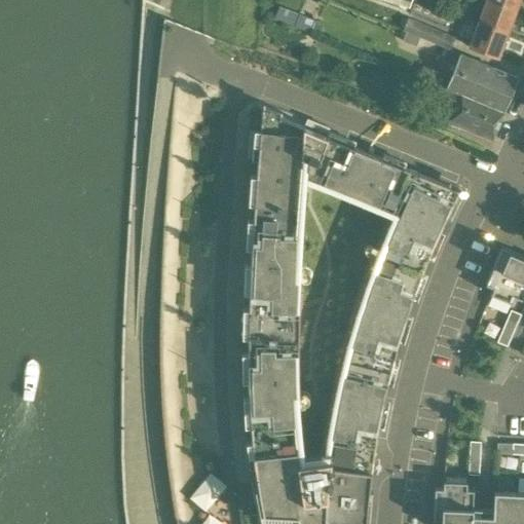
[(408,12),(412,0),(376,0),(376,1),(408,12)]
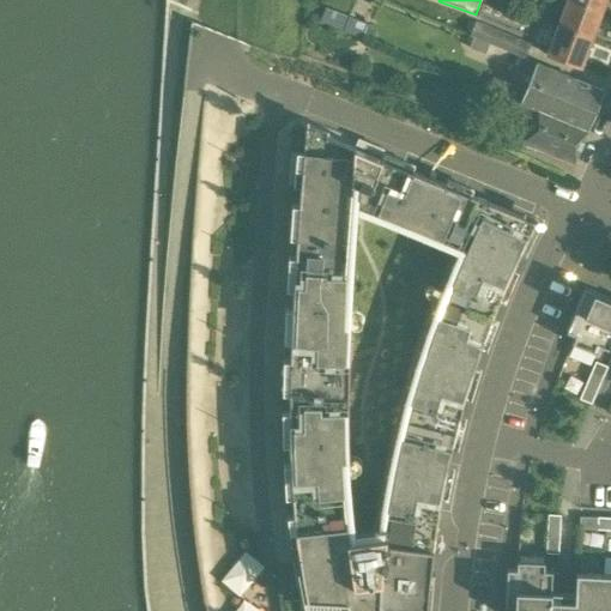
[(570,0),(570,1),(604,13),(609,0),(570,0)]
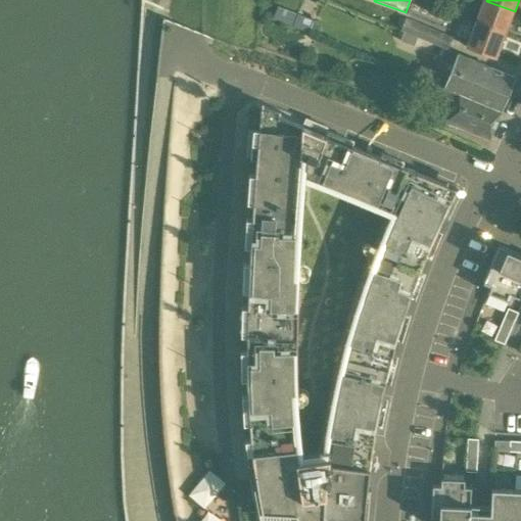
[(486,1),(476,26),(506,37),(515,11),(486,1)]
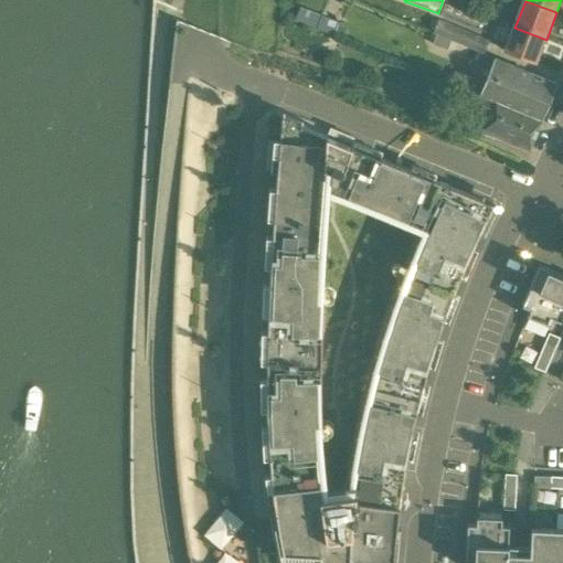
[(342,25),(310,12),(305,24),(318,30),(318,31),(338,39),(342,25)]
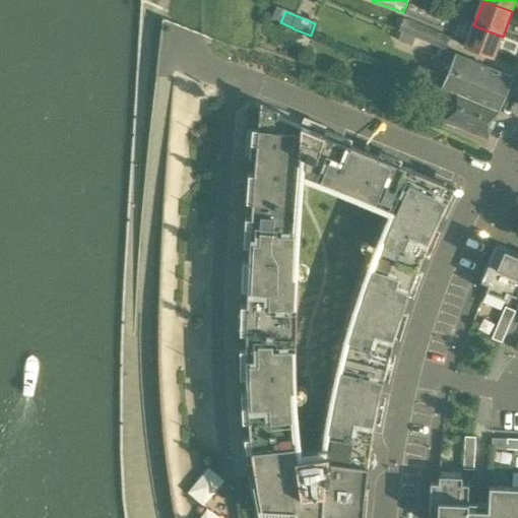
[(402,33),(416,38),(446,49),(451,36),(405,17),(400,29),(403,31),(402,33)]
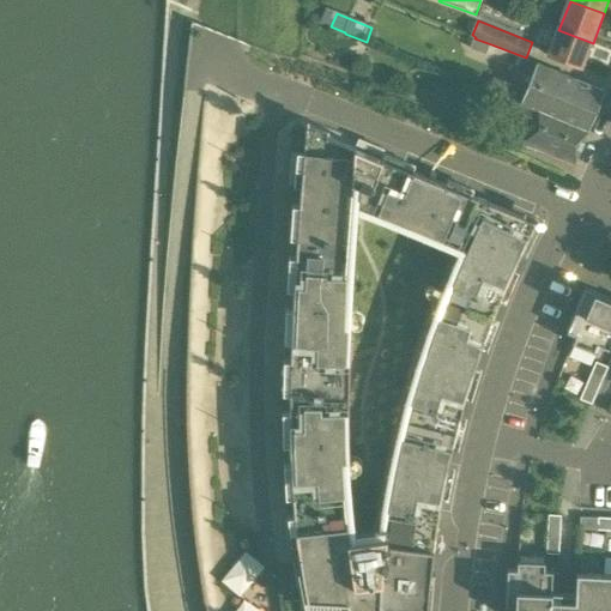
[(593,43),(558,30),(549,56),(584,70),(593,43)]
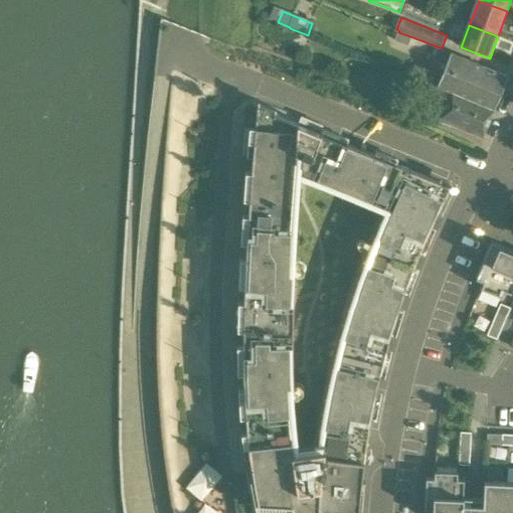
[(412,37),(398,32),(395,41),(408,46),(412,37)]
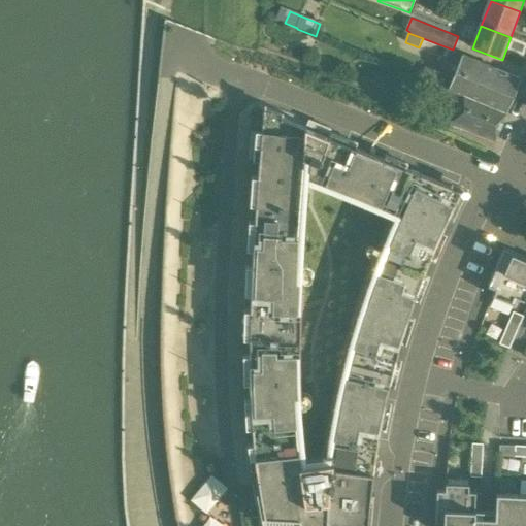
[(464,56),(457,72),(515,98),(522,80),(464,56)]
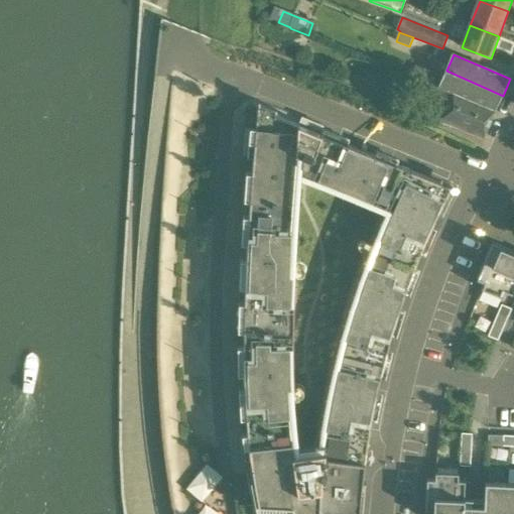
[(446,71),(443,79),(416,67),(412,77),(427,84),(495,112),(503,96),(446,71)]
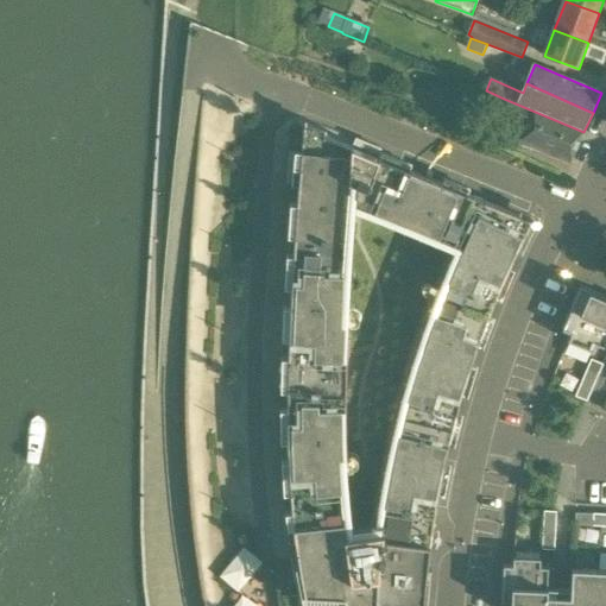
[(584,132),(504,99),(496,118),(525,131),(519,144),(532,150),(534,149),(570,165),(572,163),(570,163),(584,132)]
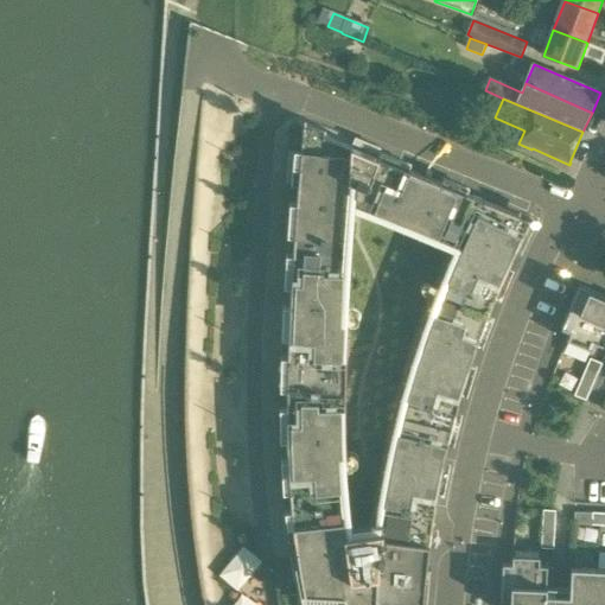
[(295,560),(301,604),(341,604),(341,600),(367,602),(403,604),(421,604),(432,528),(434,514),(435,514),(441,479),(449,445),(457,413),(466,380),(477,346),(489,316),(502,284),(516,252),(530,221),(386,163),(390,152),(298,116),(294,155),(288,221),(285,268),(284,287),(281,344),(280,381),(279,411),(279,446),(280,482),(282,517),(286,553),(299,552),(300,559),(295,560)]
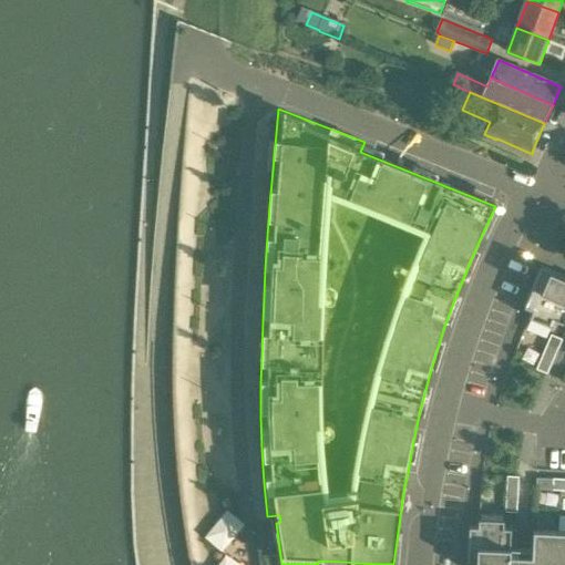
[(564,277),(543,268),(525,309),(533,312),(531,320),(554,330),(556,322),(564,326),(564,325),(564,277)]
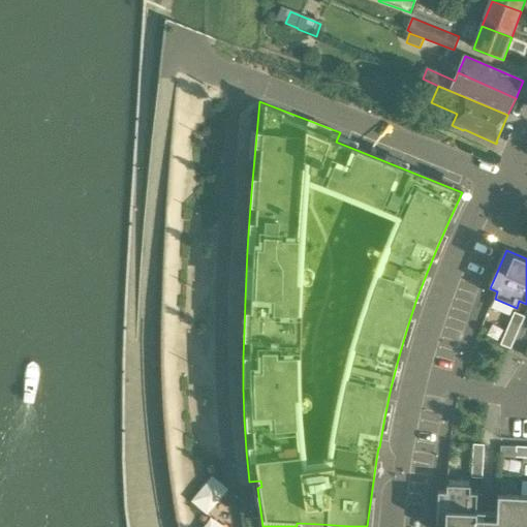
[(522,323),(513,319),(502,344),(512,348),(522,323)]
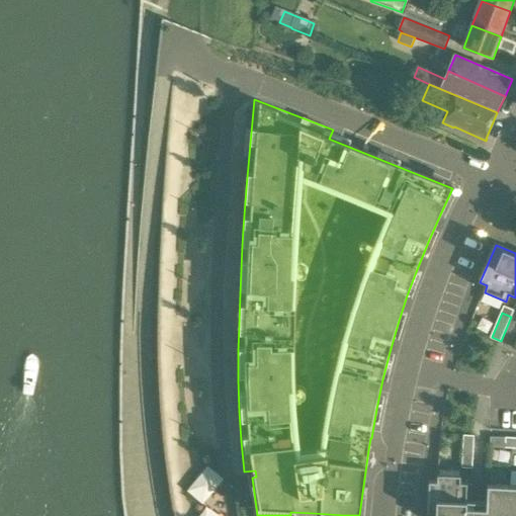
[(464,435),(463,455),(474,455),(475,436),(464,435)]
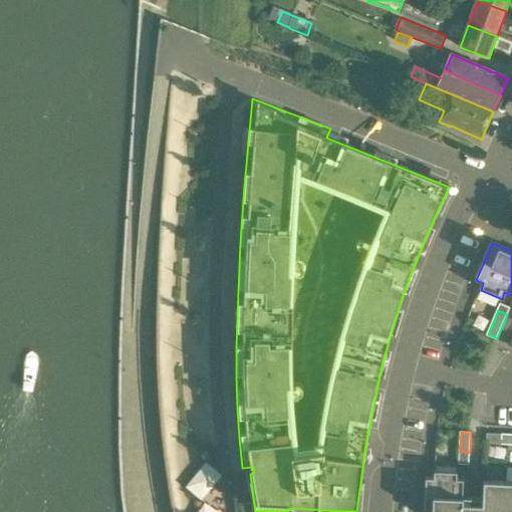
[(511,435),(503,435),(502,445),(508,445),(511,445),(511,435)]
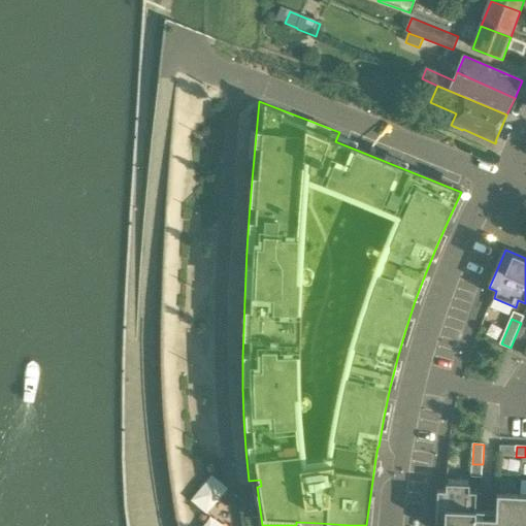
[(210,472),(189,499),(205,513),(226,486),(210,472)]
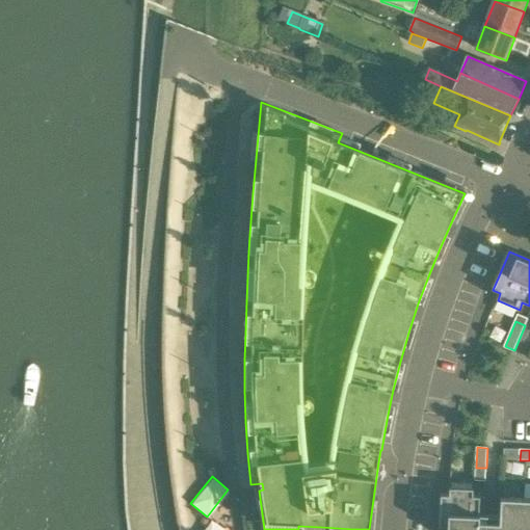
[(483,529),(484,515),(485,499),(473,498),(474,491),(450,489),(450,497),(441,497),(441,513),(440,526),(439,529),(483,529)]
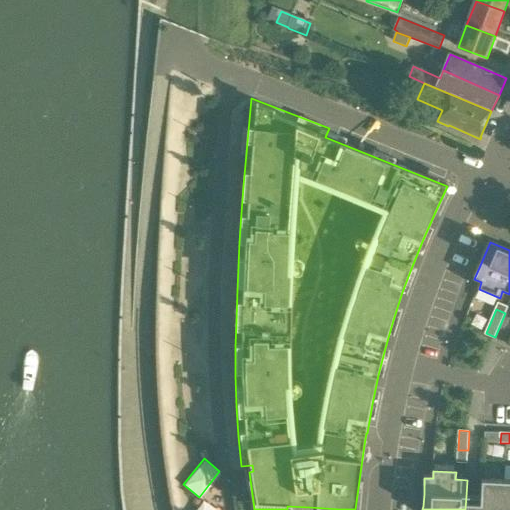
[(482,480),(481,497),(480,509),(503,509),(505,481),(482,480)]
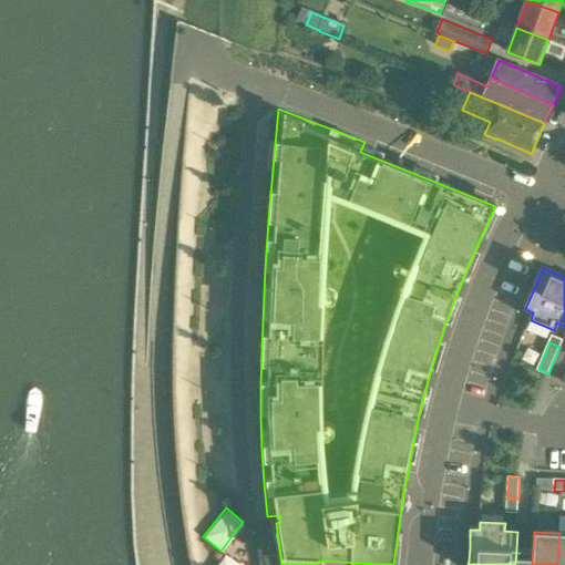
[(222,553),(214,564),(236,564),(238,562),(222,553)]
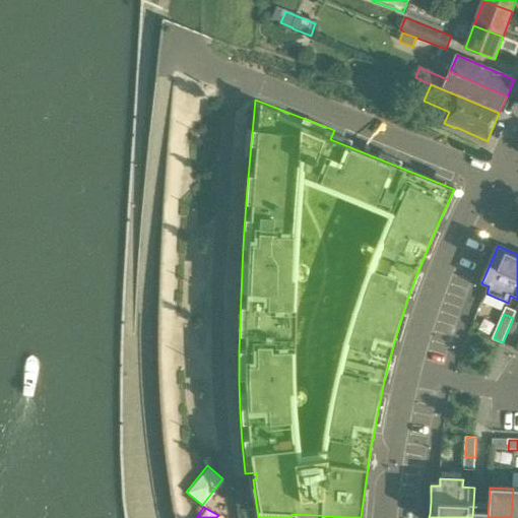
All buildings are outlined.
